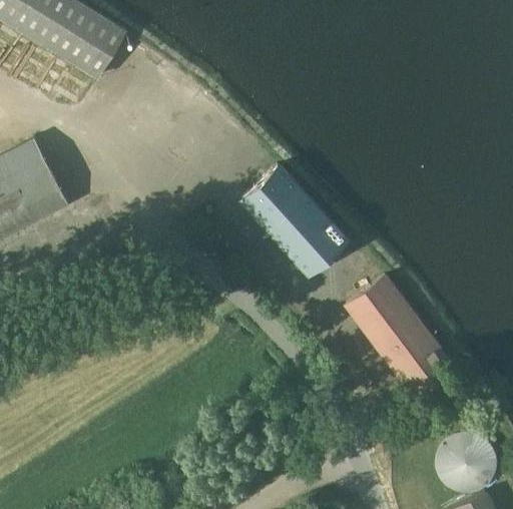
[(0,0),(0,18),(99,78),(123,38),(60,0),(0,0)]
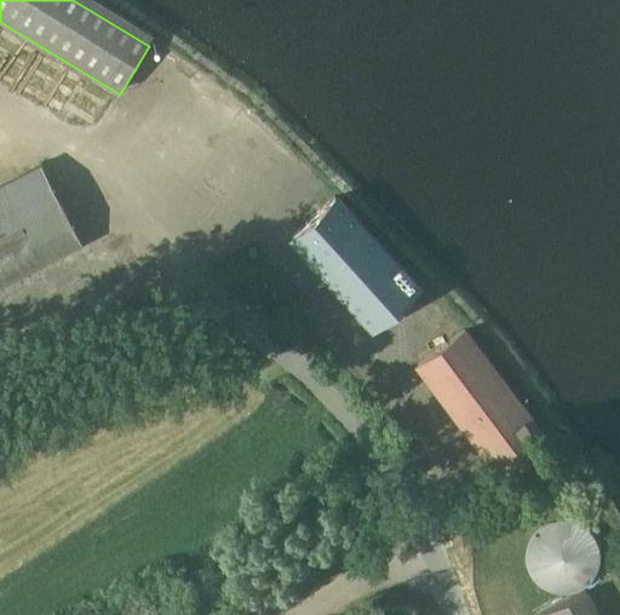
[(40,168),(0,189),(0,288),(80,247),(40,168)]
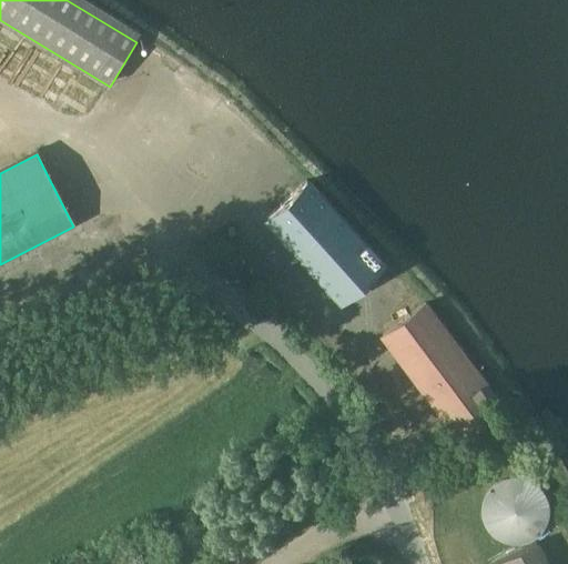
[(306,185),(266,222),(342,304),(381,269),(306,185)]
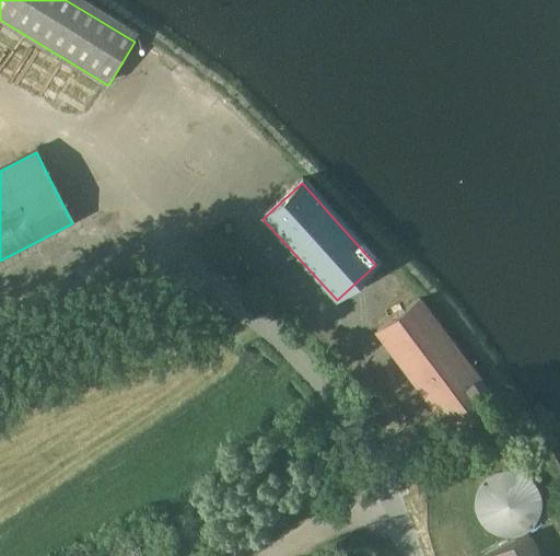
[(452,436),(494,404),(418,304),(376,336),(452,436)]
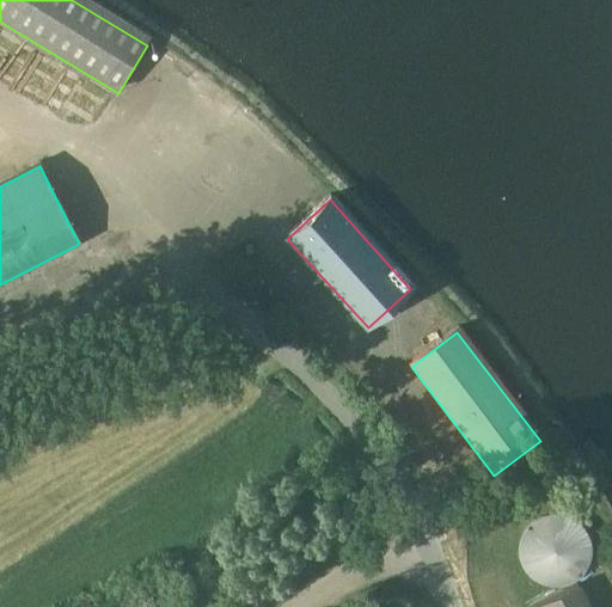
[(587,606),(576,588),(540,606),(587,606)]
